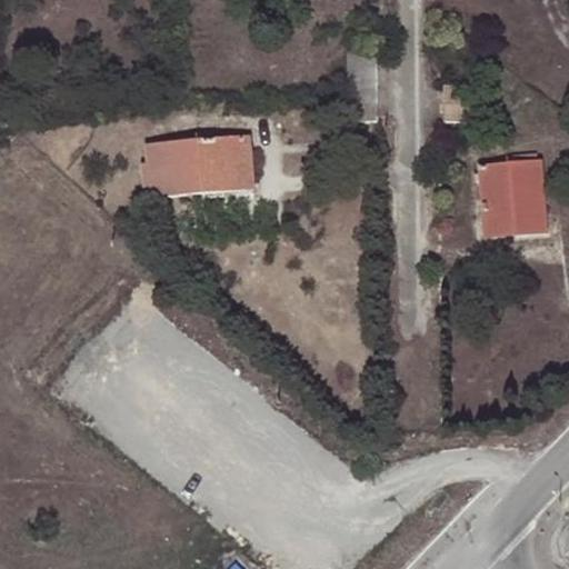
[(476,122),(475,87),(443,88),(443,122),(476,122)]
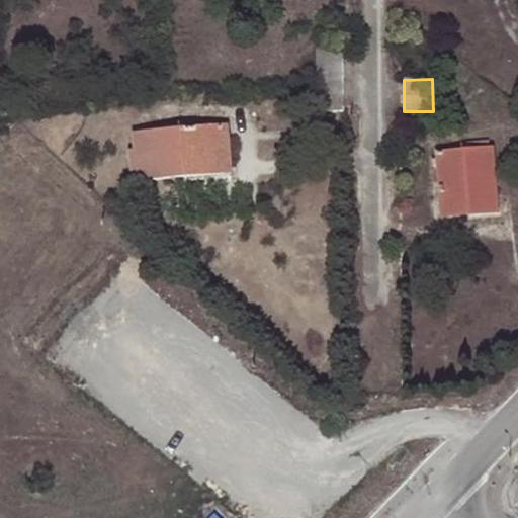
[(133,132),(135,150),(130,150),(133,181),(231,172),(227,123),(133,132)]
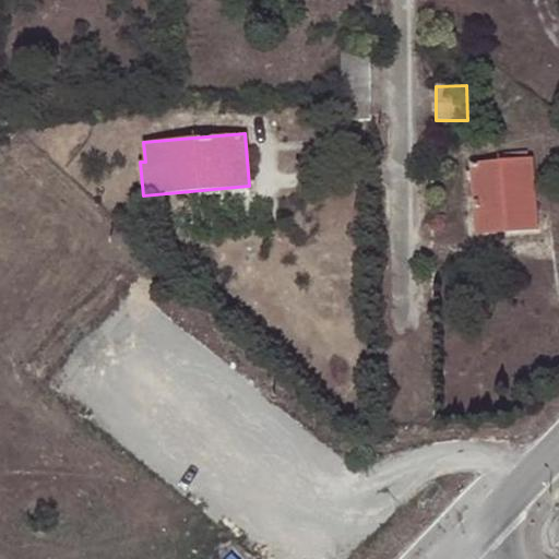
[(532,158),(472,164),(476,234),(506,232),(504,216),(536,214),(532,158)]
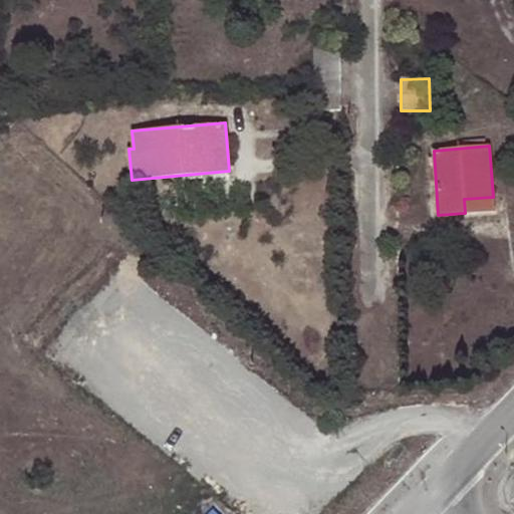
[(493,197),(464,199),(465,213),(494,212),(493,197)]
